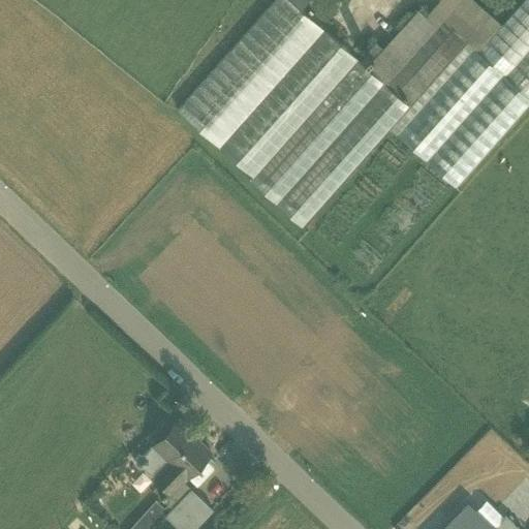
[(274,0),(176,111),(217,148),(323,30),(299,8),(289,0),(274,0)]
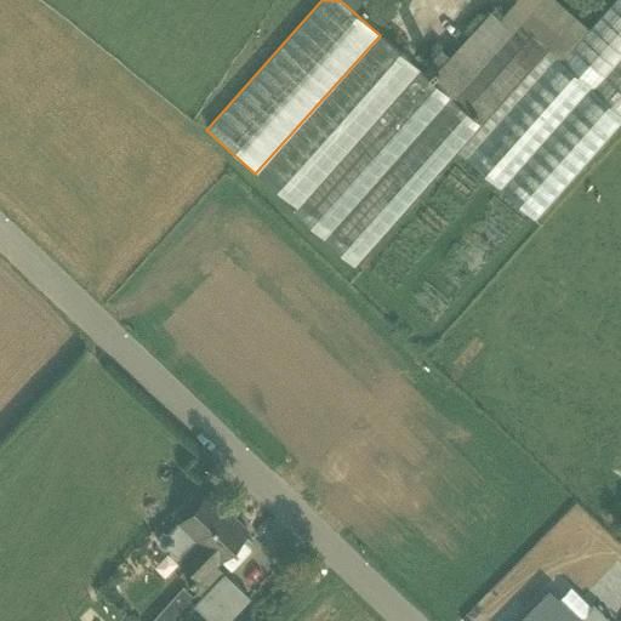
[(547,49),(560,61),(587,29),(553,0),(518,0),(500,21),(513,32),(519,24),(547,49)]
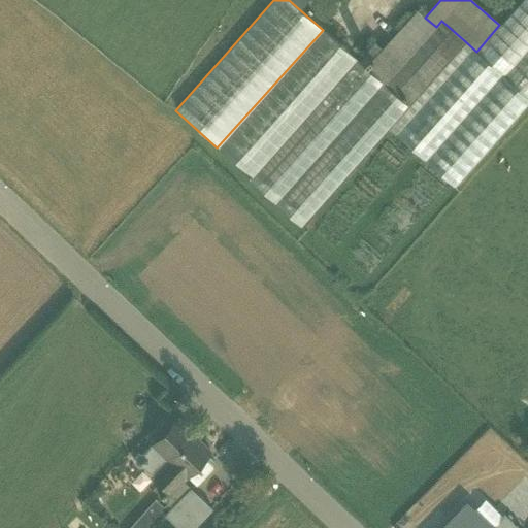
[(527,0),(522,0),(499,25),(476,52),(527,97),(527,0)]
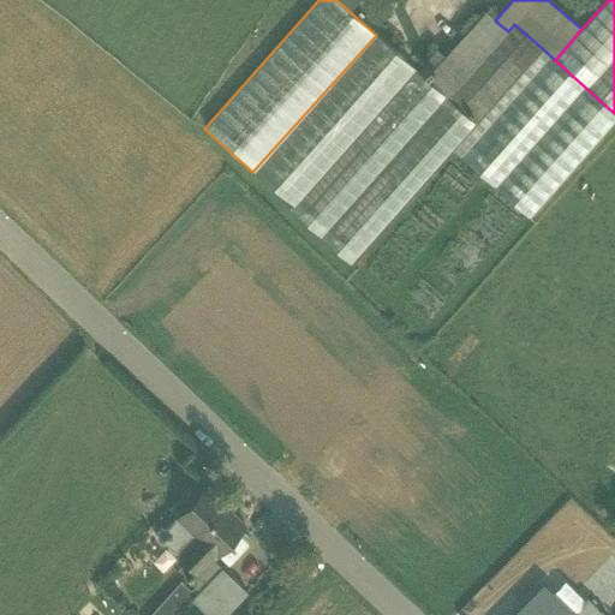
[(472,113),(469,118),(475,124),(542,48),(514,24),(508,31),(495,21),(484,11),(433,67),(425,75),(419,69),(417,71),(464,114),(469,109),(472,113)]
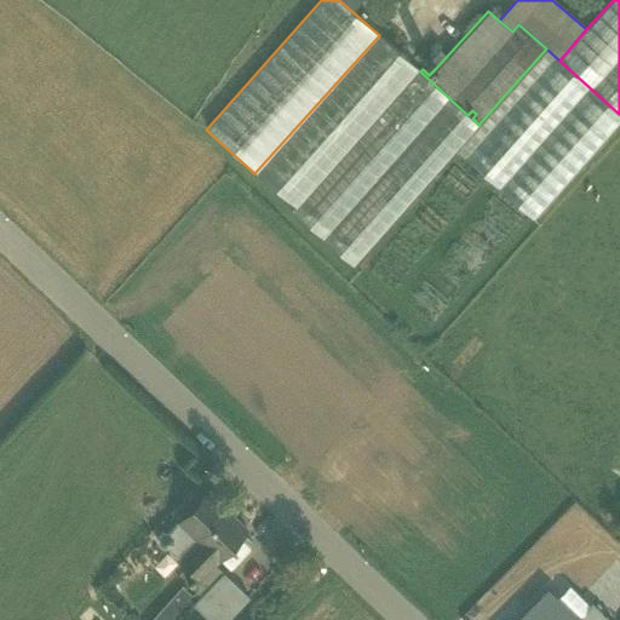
[(297,210),(420,72),(379,35),(254,173),(297,210)]
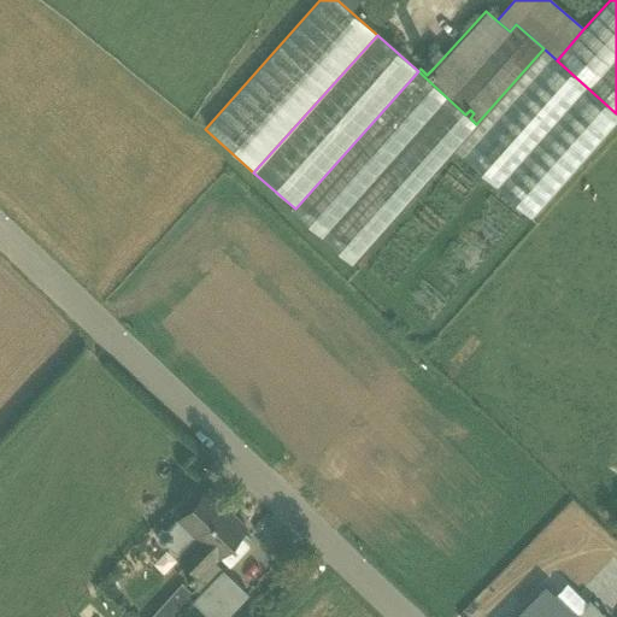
[(616,113),(557,60),(544,48),(476,124),(453,151),(530,219),(616,121),(616,113)]
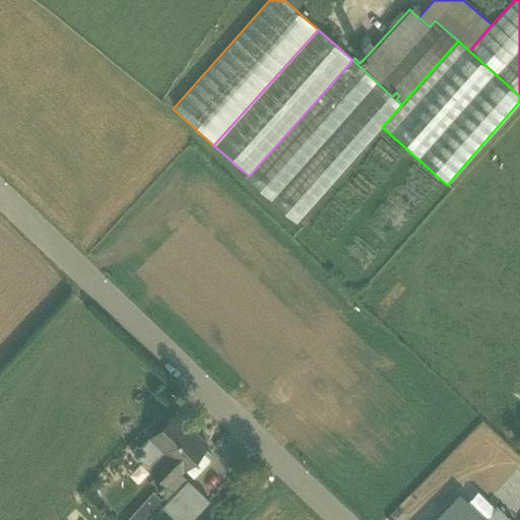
[(360,63),(366,57),(360,52),(354,58),(360,63)]
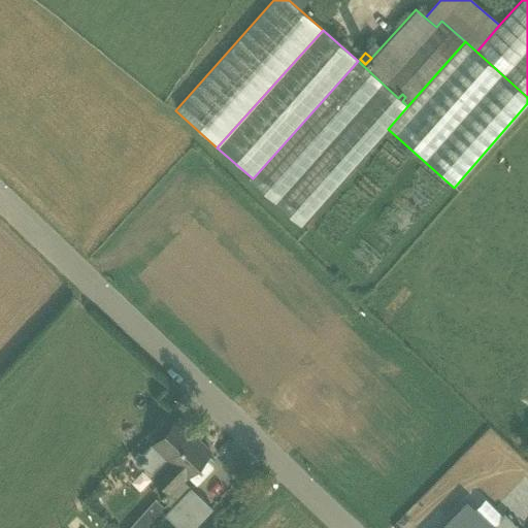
[(398,98),(358,61),(253,178),(250,182),(299,227),(388,129),(407,106),(402,101),(398,98)]
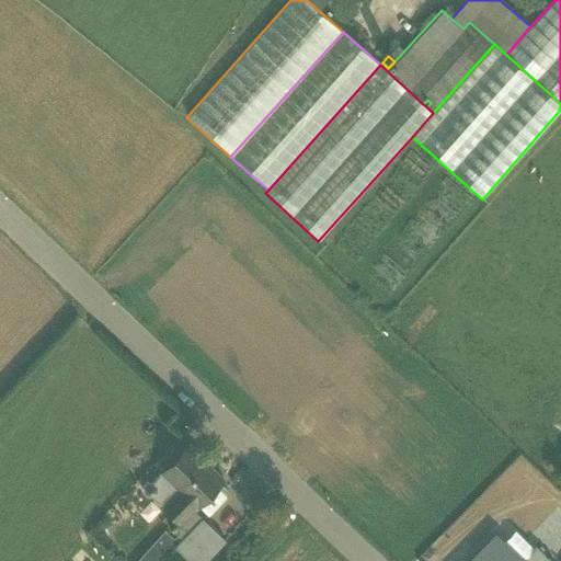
[(178,518),(180,521),(181,522),(193,508),(222,478),(187,445),(152,481),(146,481),(142,485),(144,492),(146,495),(153,495),(167,508),(167,512),(174,519),(178,518)]
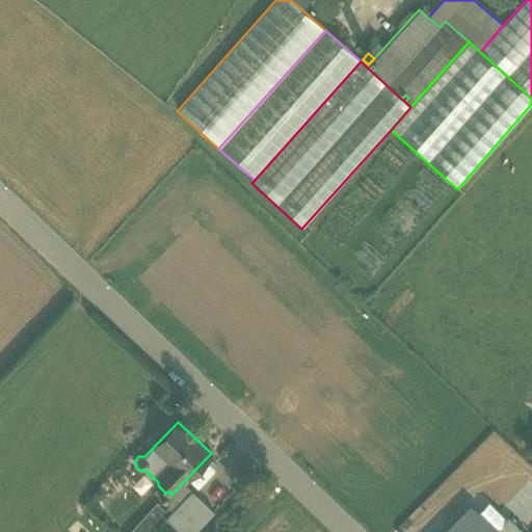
[(192,531),(213,511),(183,482),(171,495),(170,494),(166,498),(165,496),(161,499),(168,506),(164,509),(157,502),(128,531),(152,531),(166,517),(181,531),(192,531)]
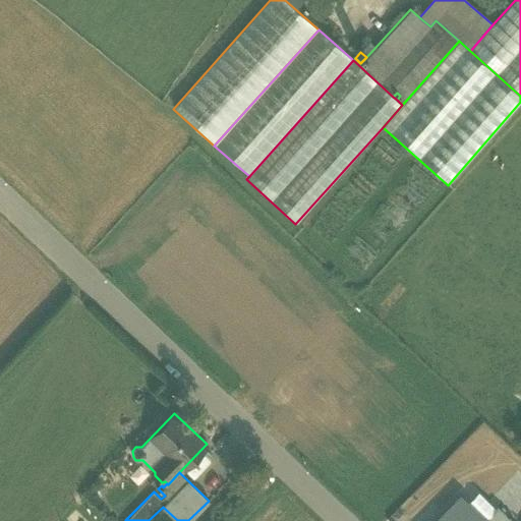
[(459,494),(432,520),(487,520),(485,519),(459,494)]
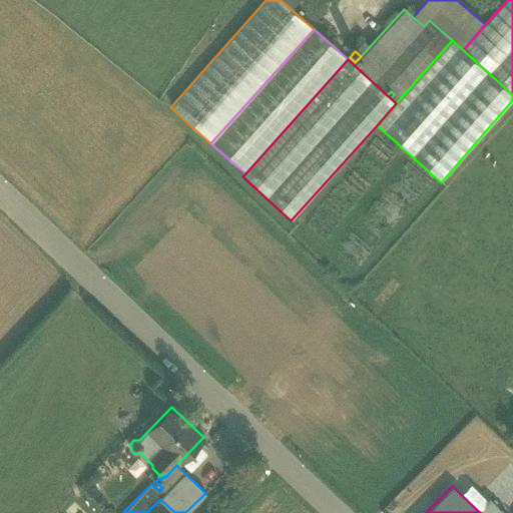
[(504,512),(490,499),(478,511),(480,512),(504,512)]
